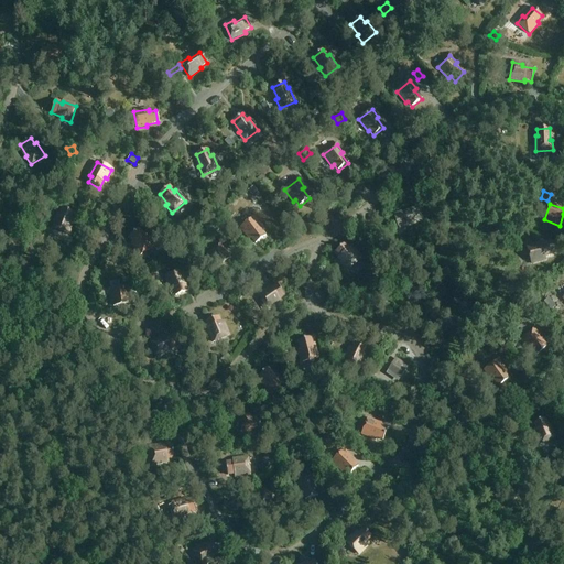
[(69,225),(74,213),(63,208),(60,215),(57,215),(53,228),(68,235),(72,225),(69,225)]
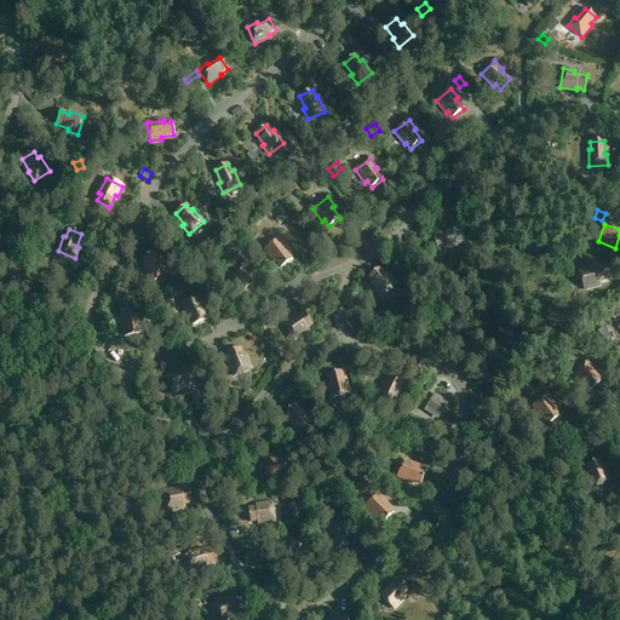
[(438,251),(454,245),(451,231),(434,237),(438,251)]
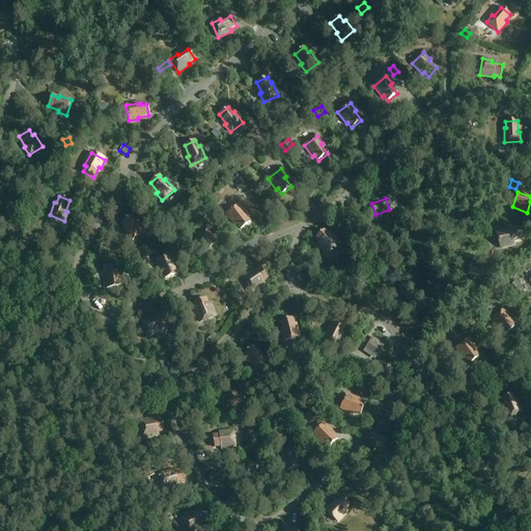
[(241,230),(250,223),(246,217),(248,216),(239,204),(226,215),(232,222),(233,221),(241,230)]
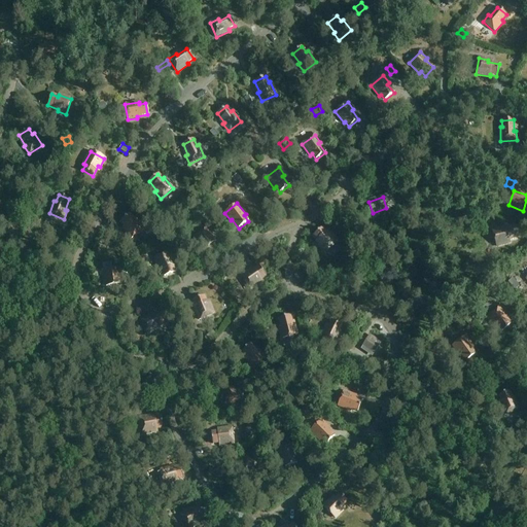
[(131,239),(144,230),(136,218),(134,219),(130,214),(120,221),(128,231),(126,232),(131,239)]
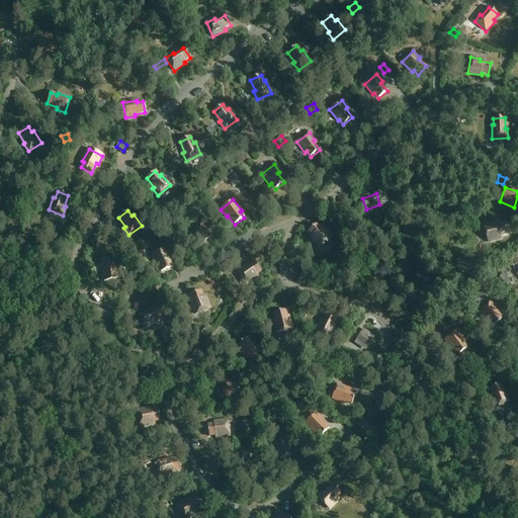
[(320,248),(332,238),(323,228),(321,229),(317,224),(308,232),(316,240),(314,241),(320,248)]
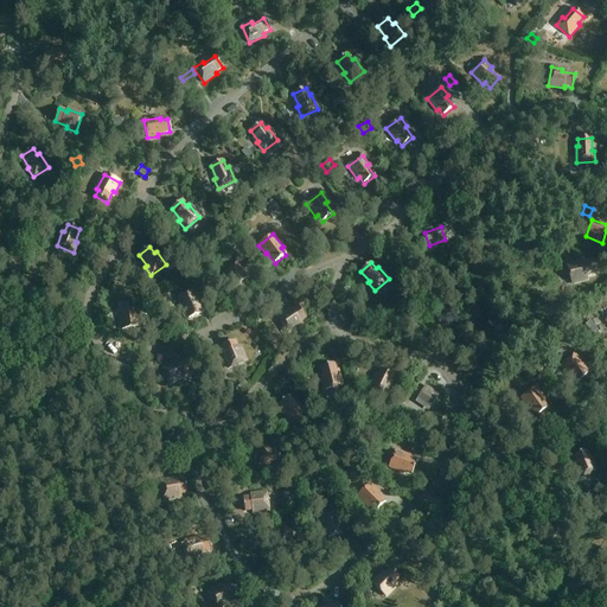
[(594,275),(590,262),(577,266),(577,263),(567,266),(572,283),(587,280),(587,278),(594,275)]
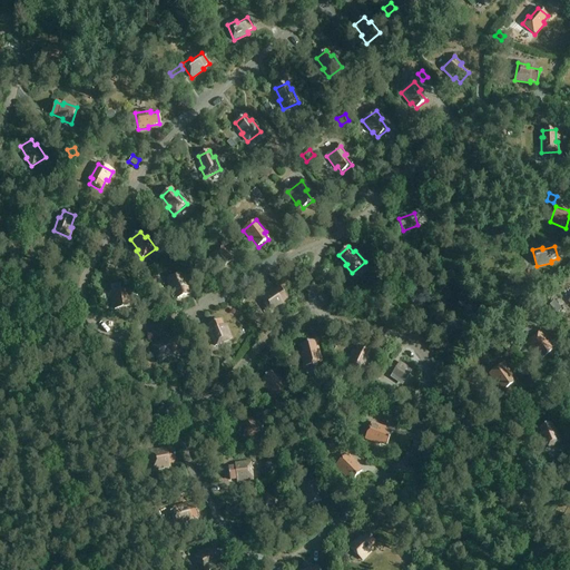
[(219,272),(233,261),(223,247),(208,257),(219,272)]
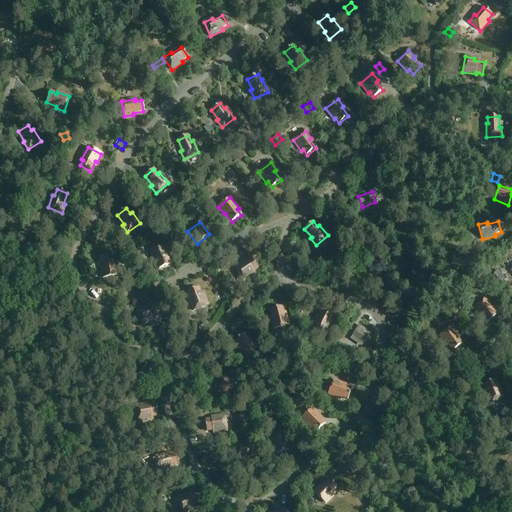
[(170,265),(166,255),(168,254),(165,245),(150,251),(155,264),(157,263),(159,269),(170,265)]
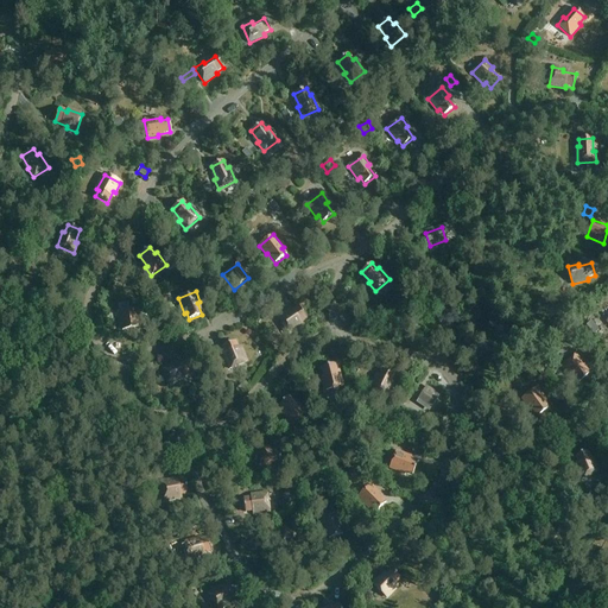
[(301,323),(306,318),(299,308),(289,315),(287,312),(278,320),(289,334),(302,325),(301,323)]
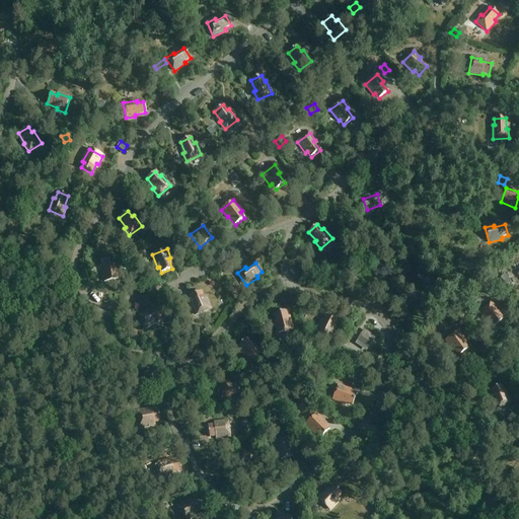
[(104,282),(120,280),(118,265),(101,267),(104,282)]
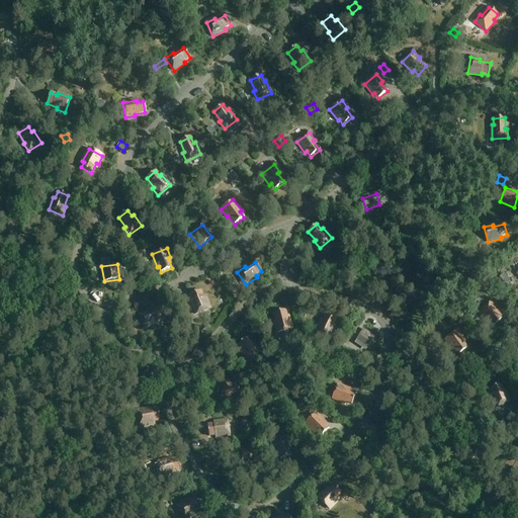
[(202,296),(200,290),(189,295),(193,306),(192,307),(195,315),(209,309),(204,296),(202,296)]
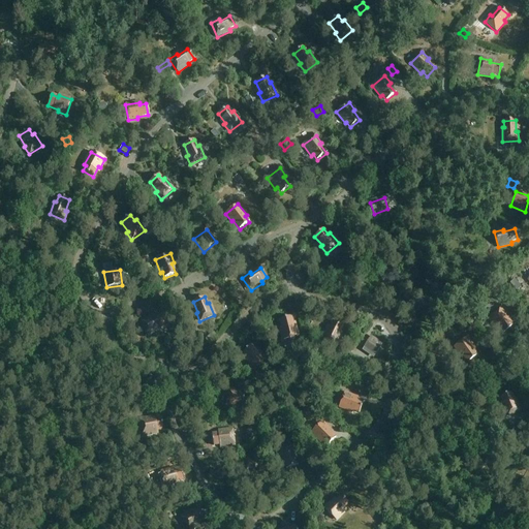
[(503,334),(512,325),(505,317),(506,315),(500,309),(489,319),(498,330),(499,329),(503,334)]
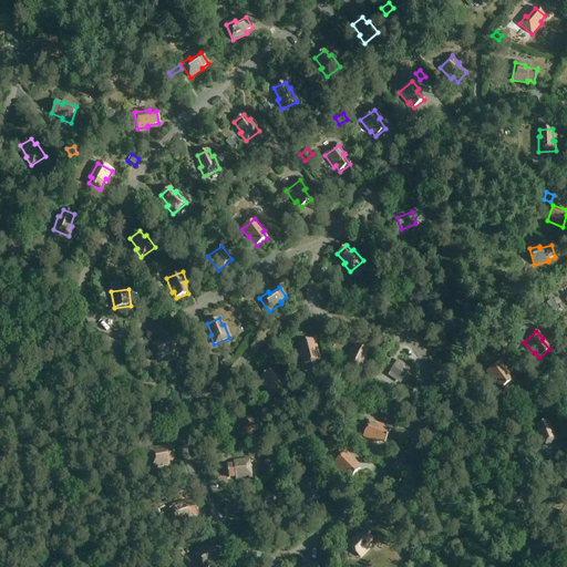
[(177,349),(173,338),(162,342),(161,340),(151,344),(158,360),(172,354),(171,352),(177,349)]
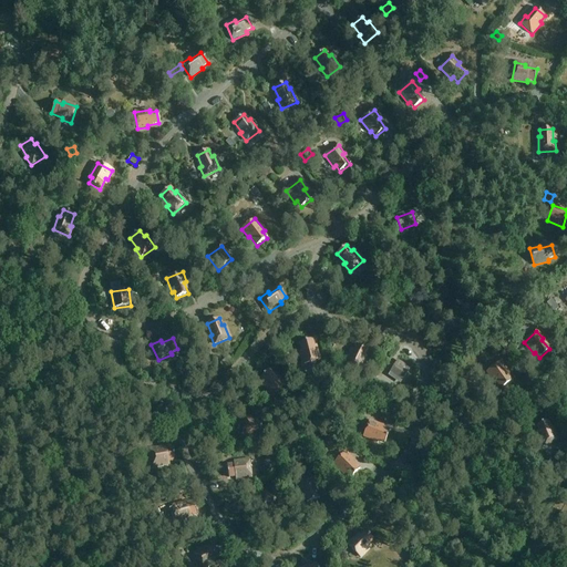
[(315,351),(312,339),(300,342),(301,350),(299,350),(303,364),(320,360),(317,351),(315,351)]
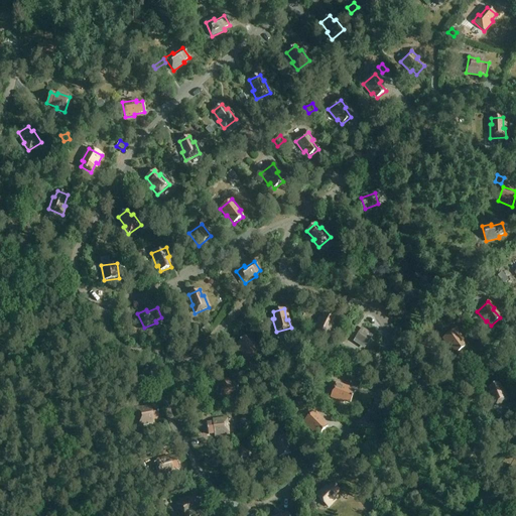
[(333,325),(335,318),(325,313),(319,324),(317,323),(314,332),(329,338),(334,326),(333,325)]
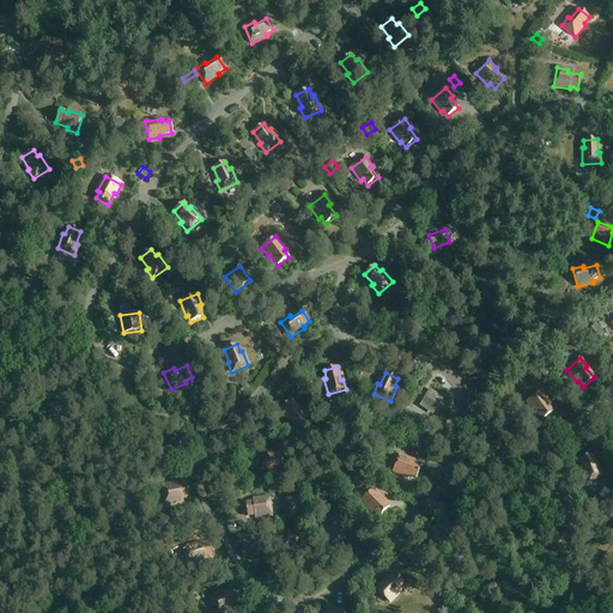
[(436,395),(430,392),(423,402),(435,411),(442,400),(441,399),(443,396),(438,393),(436,395)]
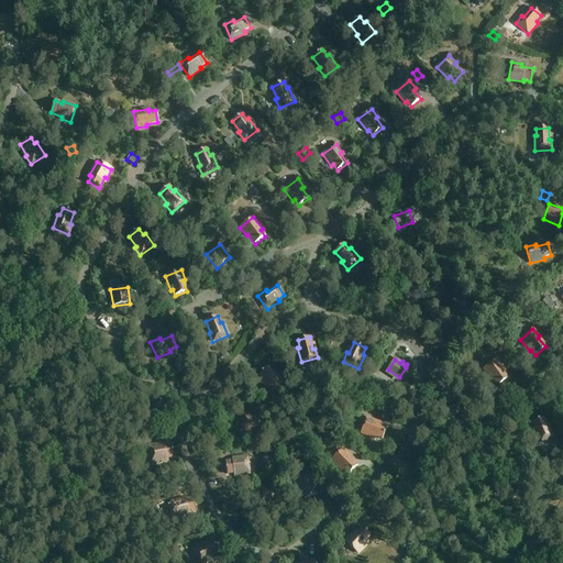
[(498,386),(508,378),(501,368),(503,367),(497,360),(483,370),(492,382),(494,381),(498,386)]
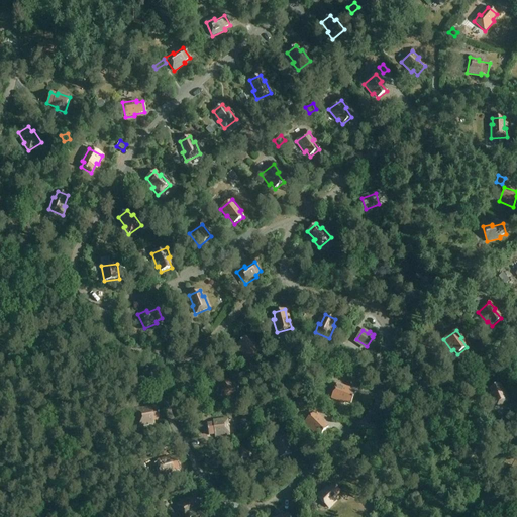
[(428,337),(435,352),(445,348),(438,332),(428,337)]
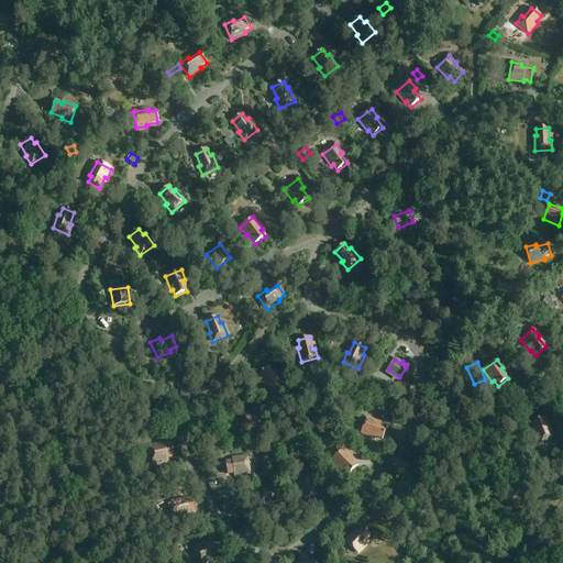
[(272,373),(267,367),(257,376),(266,385),(264,386),(271,394),(284,382),(274,372),(272,373)]
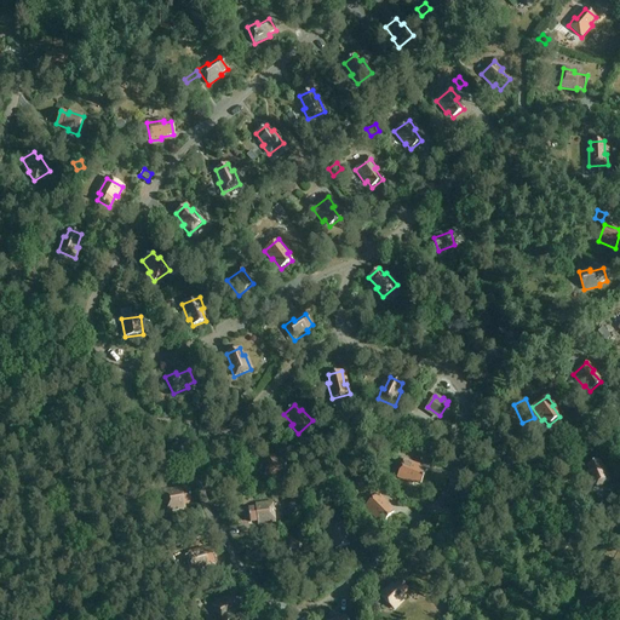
[(283,477),(287,459),(269,455),(265,474),(283,477)]
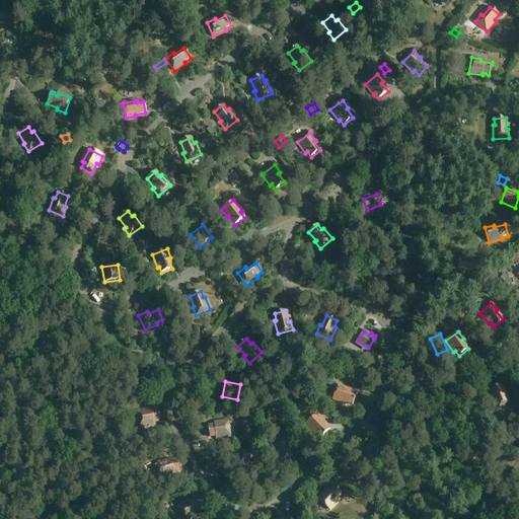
[(352,405),(356,394),(346,390),(347,388),(339,385),(332,400),(345,404),(346,403),(352,405)]
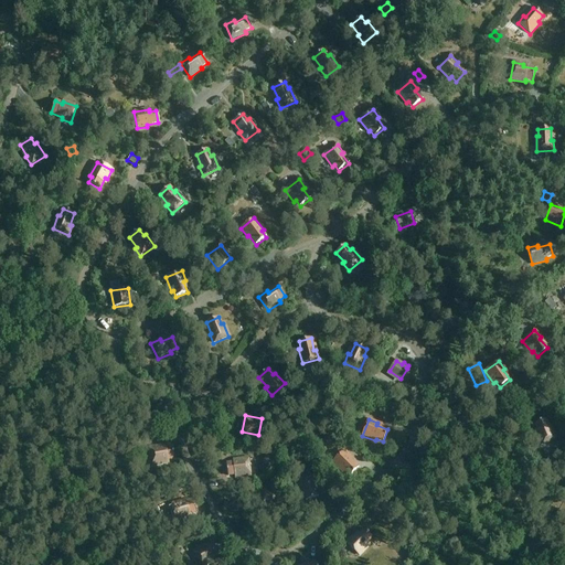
[(548,426),(546,419),(534,424),(539,436),(536,436),(541,446),(556,439),(551,425),(548,426)]
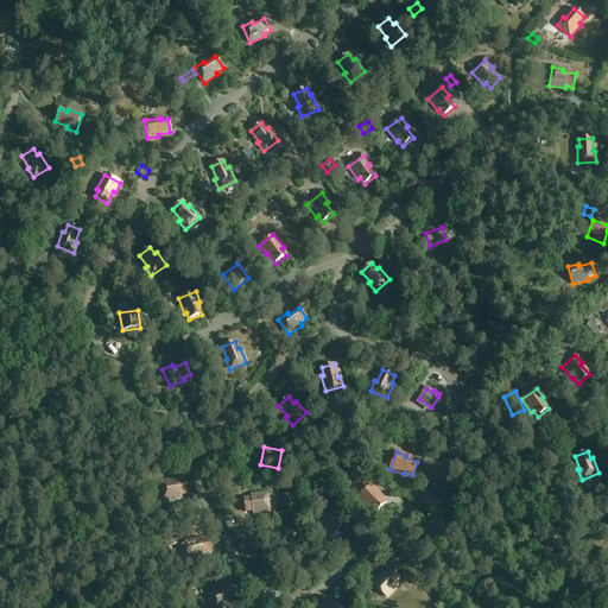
[(188,494),(185,481),(172,483),(172,481),(162,482),(165,501),(181,498),(181,495),(188,494)]
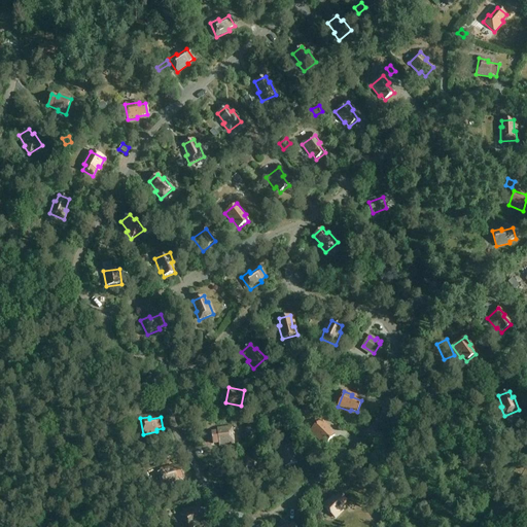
[(325,445),(335,436),(326,428),(327,427),(321,420),(310,431),(319,442),(321,440),(325,445)]
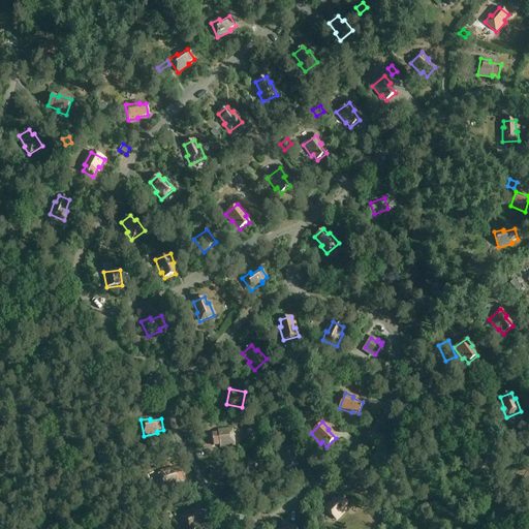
[(305,435),(308,432),(301,425),(298,428),(305,435)]
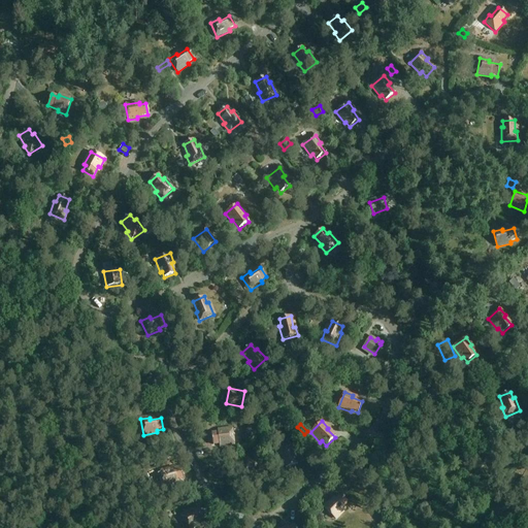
[(234,444),(232,429),(218,430),(218,432),(211,433),(212,446),(224,443),(225,446),(234,444)]
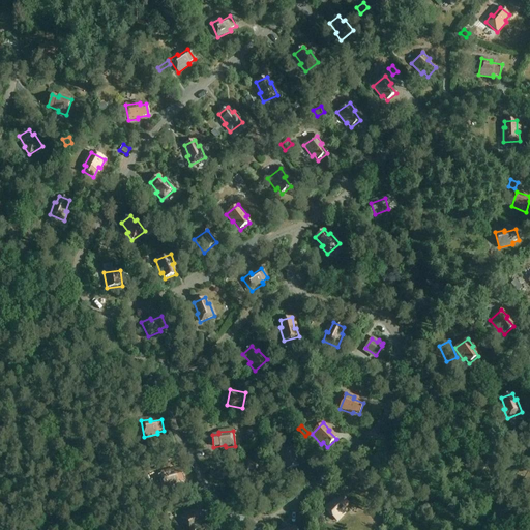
[(298,466),(295,455),(297,454),(294,446),(278,451),(283,464),(285,464),(287,470),(298,466)]
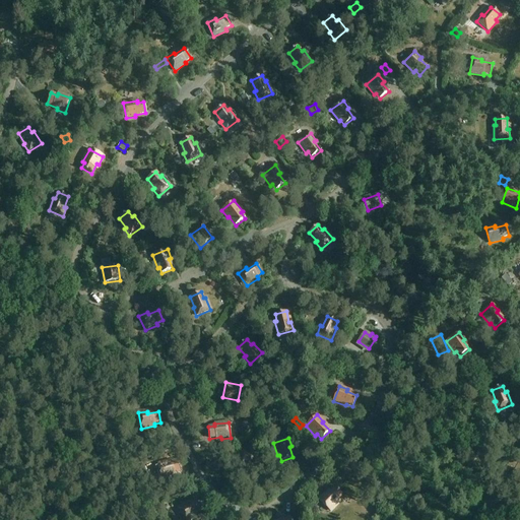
[(181,472),(178,460),(167,464),(167,462),(157,464),(163,479),(175,475),(175,473),(181,472)]
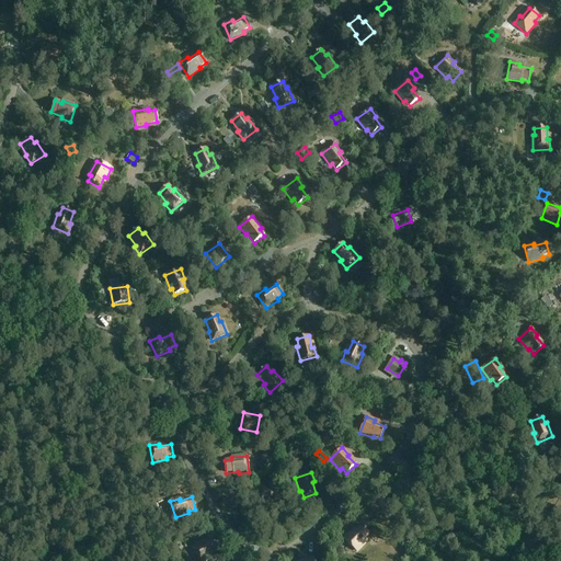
[(370,534),(361,525),(353,534),(351,533),(344,539),(356,551),(366,540),(365,539),(370,534)]
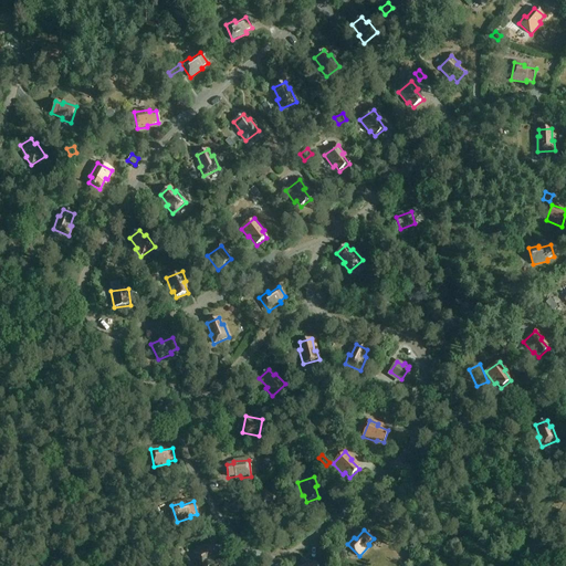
[(220,554),(213,544),(203,551),(202,548),(194,554),(201,565),(206,565),(216,561),(215,558),(220,554)]
